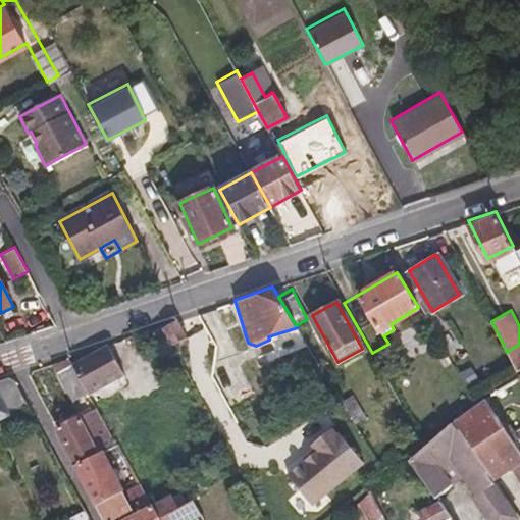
[(186,336),(177,319),(160,325),(171,345),(186,336)]
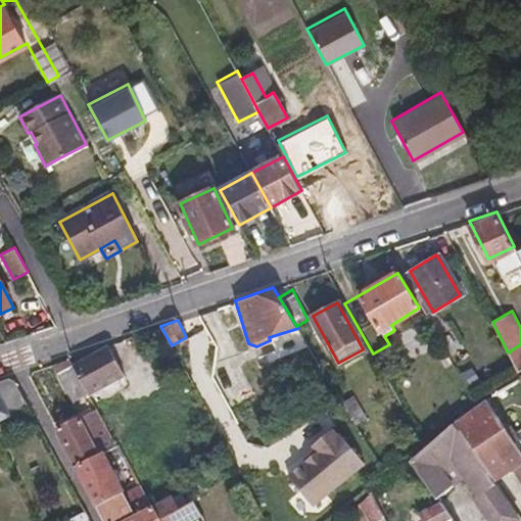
[(172,345),(160,326),(144,334),(159,362),(176,353),(172,345)]
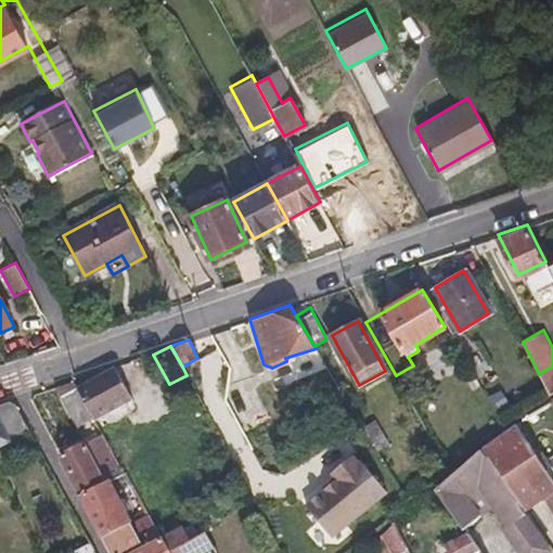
[(113,365),(76,385),(93,416),(95,420),(131,398),(113,365)]
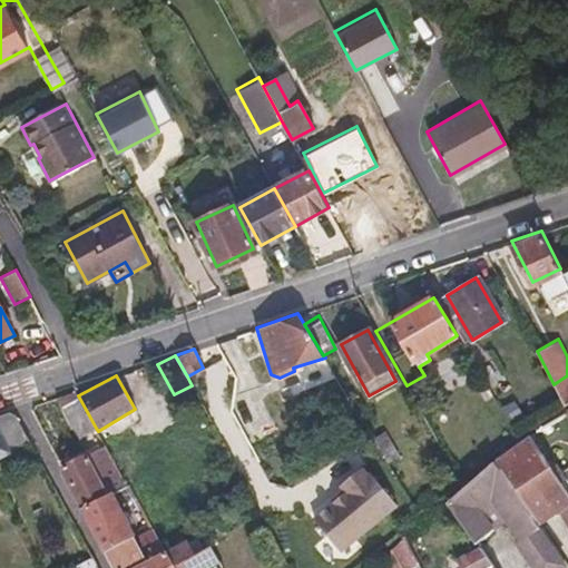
[(567,375),(554,384),(562,403),(567,400),(567,375)]
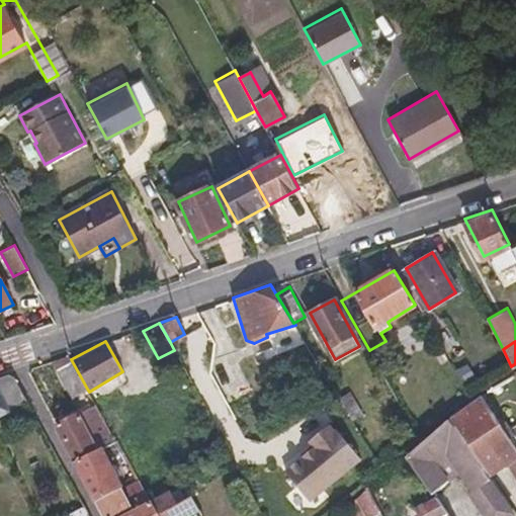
[(87,389),(71,359),(56,368),(72,398),(87,389)]
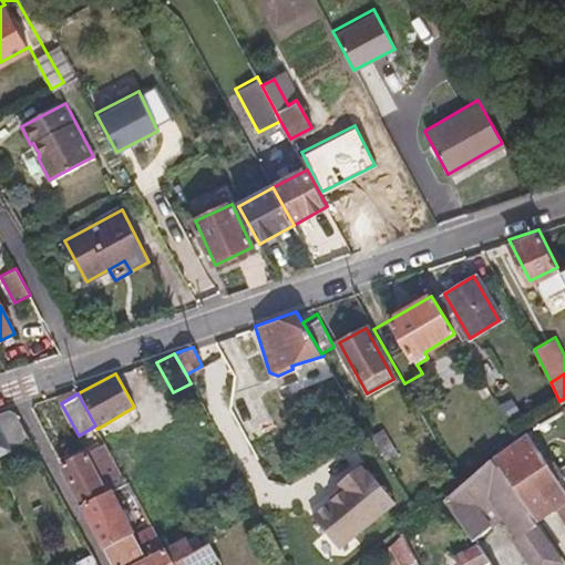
[(0,453),(29,438),(17,412),(8,410),(0,412),(0,453)]
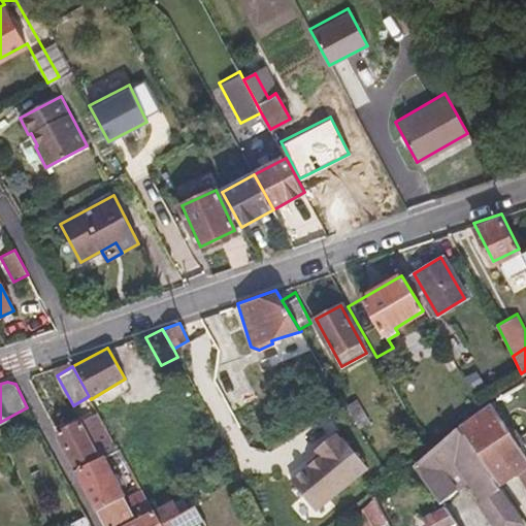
[(344,404),(358,428),(369,421),(355,398),(344,404)]
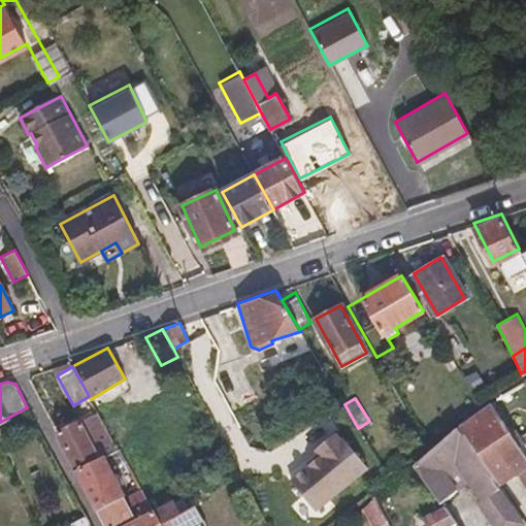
[(486,466),(499,486),(516,474),(525,466),(525,458),(490,401),(459,425),(486,466)]
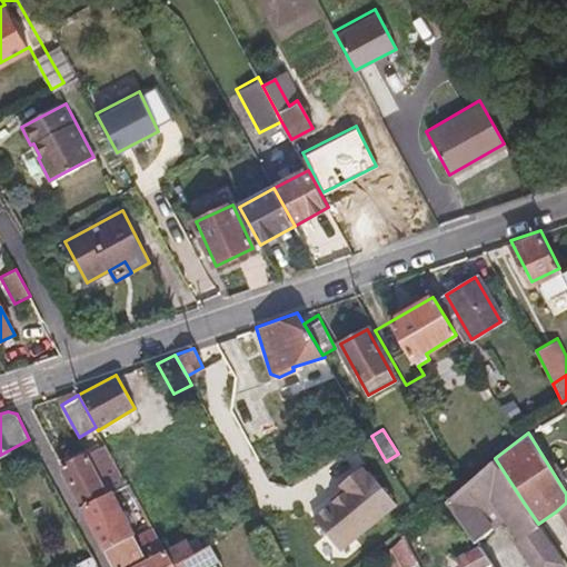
[(83,453),(61,464),(82,506),(105,493),(83,453)]
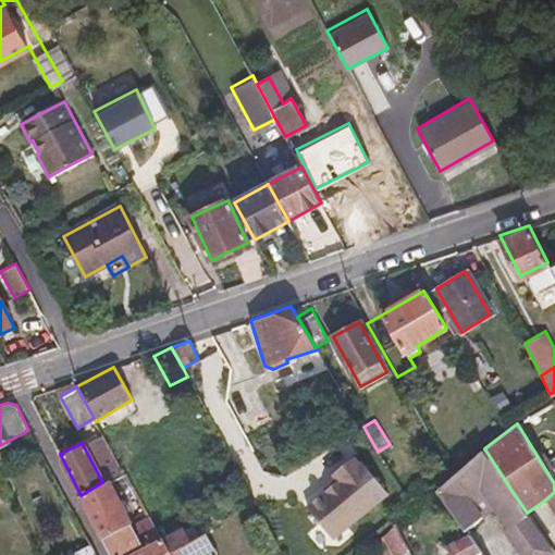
[(466,533),(467,532),(494,507),(513,492),(484,448),(435,490),(441,496),(449,508),(466,533)]
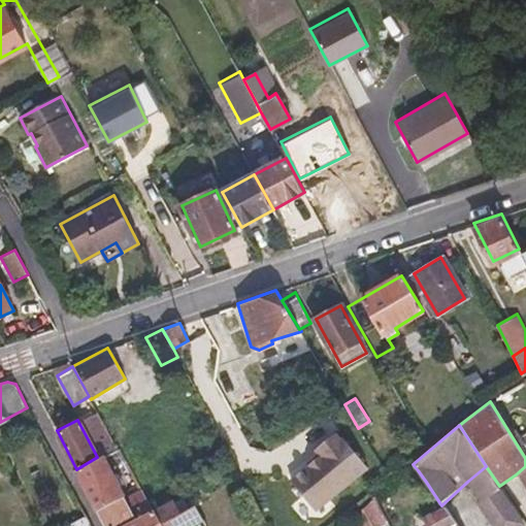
[(314,460),(289,481),(315,512),(364,469),(334,433),(314,450),(318,454),(313,458),(314,460)]
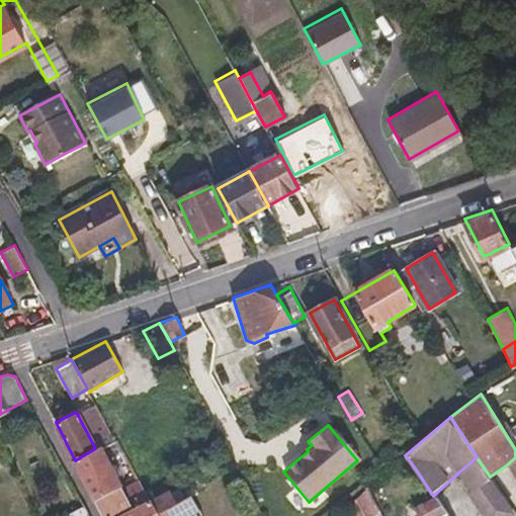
[(119,515),(133,509),(121,488),(109,465),(125,456),(115,437),(95,448),(75,460),(104,515),(119,515)]
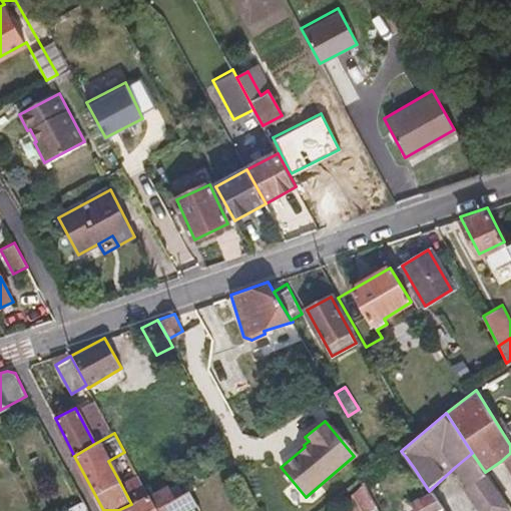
[(472,453),(455,467),(479,510),(510,510),(485,472),(472,453)]
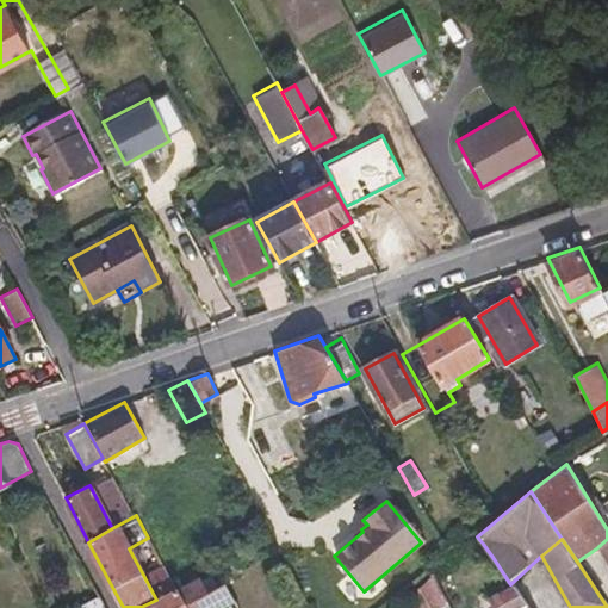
[(607,539),(596,548),(607,565),(607,539)]
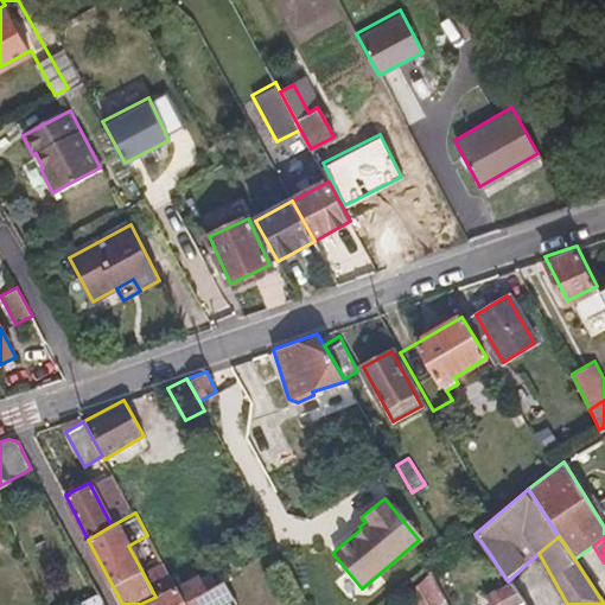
[(490,554),(481,541),(467,551),(476,564),(490,554)]
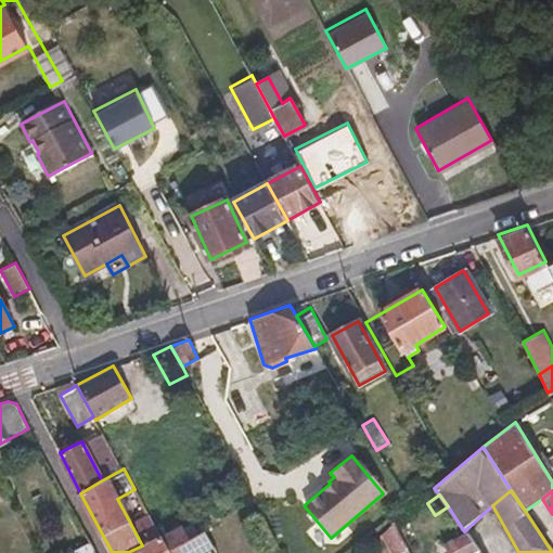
[(162,535),(149,513),(130,523),(142,545),(162,535)]
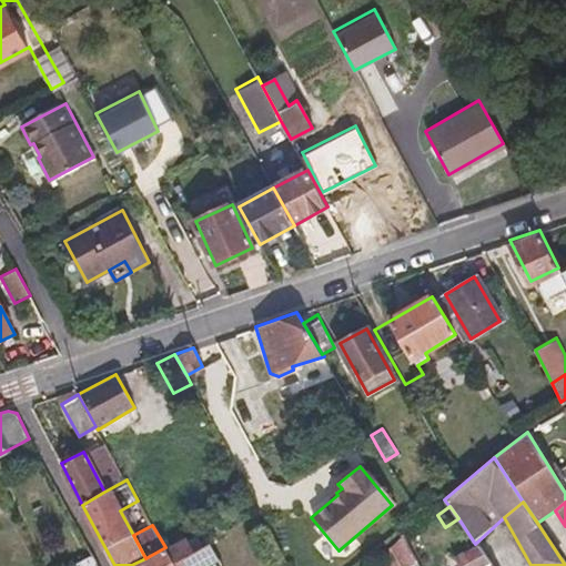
[(200,528),(165,547),(175,565),(219,565),(221,565),(200,528)]
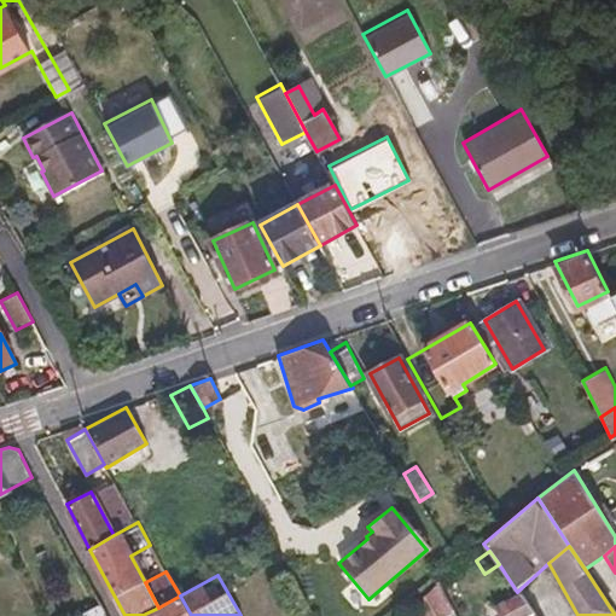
[(453,615),(436,582),(423,594),(434,615),(453,615)]
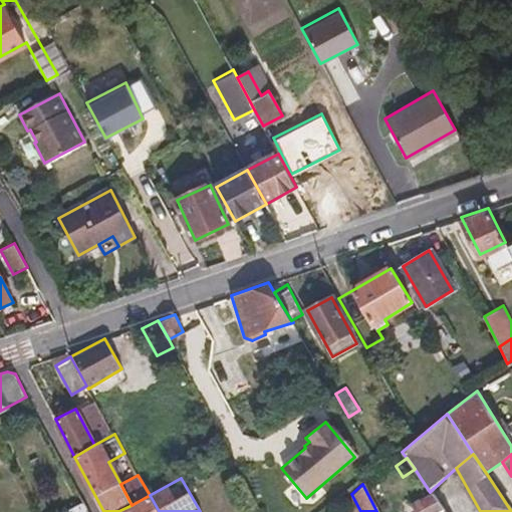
[(416,511),(445,511),(431,491),(430,492),(410,504),(416,511)]
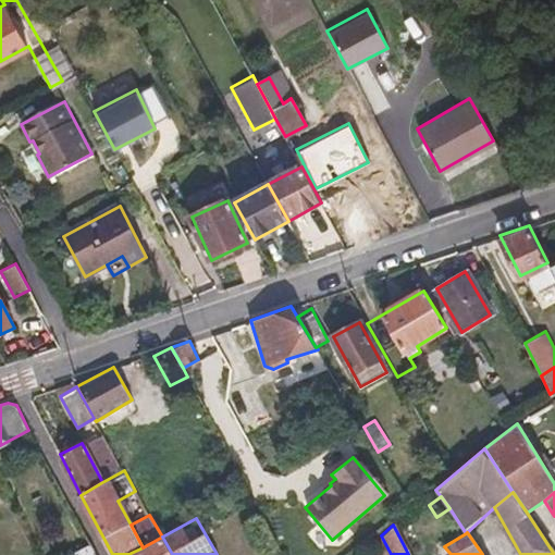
[(128,554),(172,554),(162,537),(143,547),(128,554)]
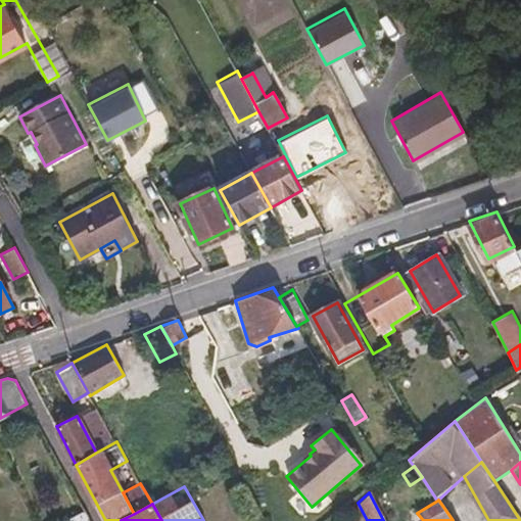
[(88,520),(84,512),(63,520),(88,520)]
